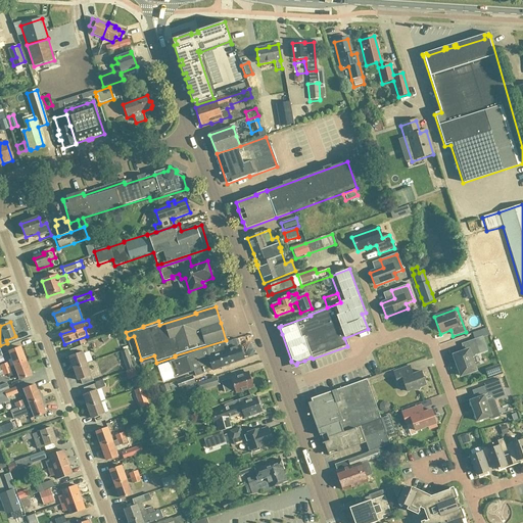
[(106,335),(99,338),(100,341),(103,344),(108,340),(106,335)]
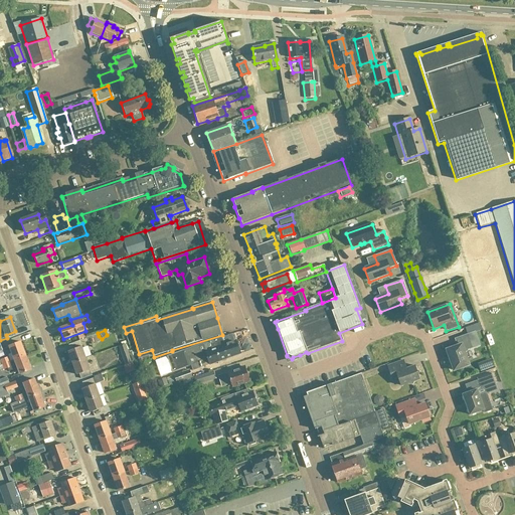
[(457,346),(446,350),(453,371),(455,370),(467,366),(468,366),(463,351),(472,349),(470,345),(478,342),(475,332),(467,335),(454,340),(457,346)]
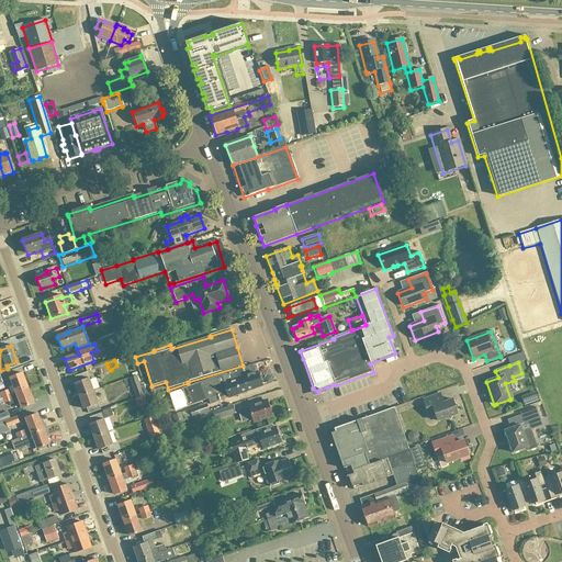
[(198,383),(198,384),(181,390),(188,407),(204,401),(226,393),(228,398),(262,386),(257,372),(255,373),(253,366),(242,369),(217,377),(198,383)]
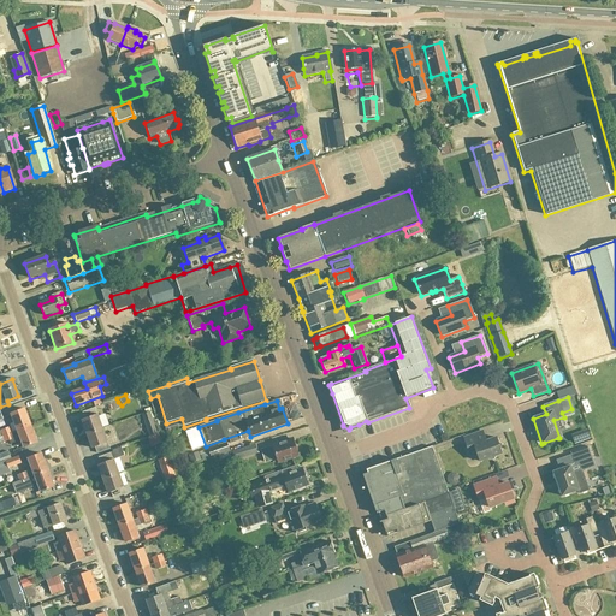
[(17,432),(30,427),(23,410),(11,415),(17,432)]
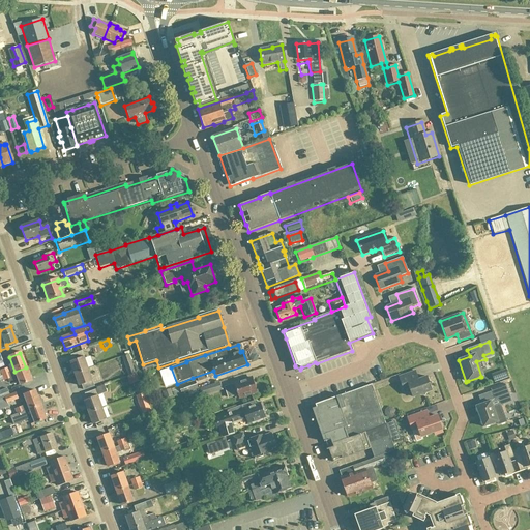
[(74,374),(87,370),(83,357),(82,357),(81,353),(70,356),(72,361),(69,362),(74,374)]
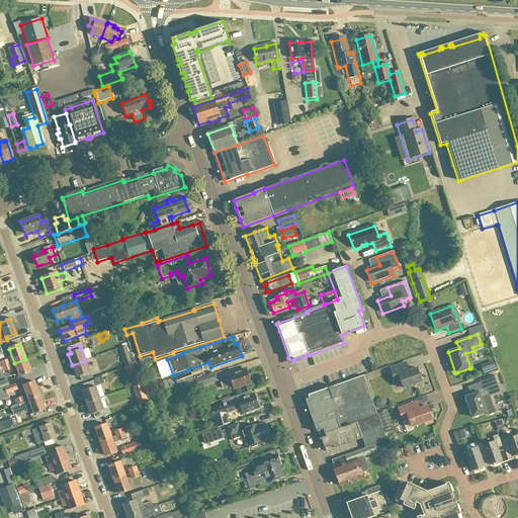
[(121,359),(128,357),(125,347),(118,349),(121,359)]
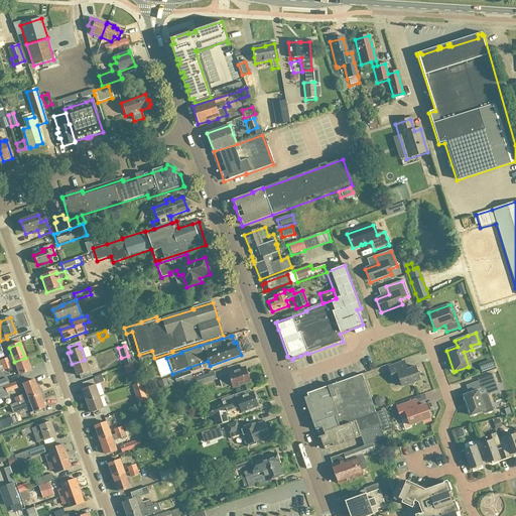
[(138,363),(149,361),(147,354),(136,357),(138,363)]
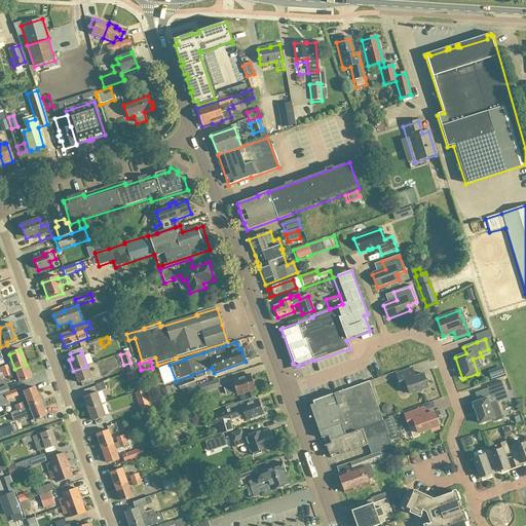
[(126,374),(134,371),(132,364),(124,366),(126,374)]
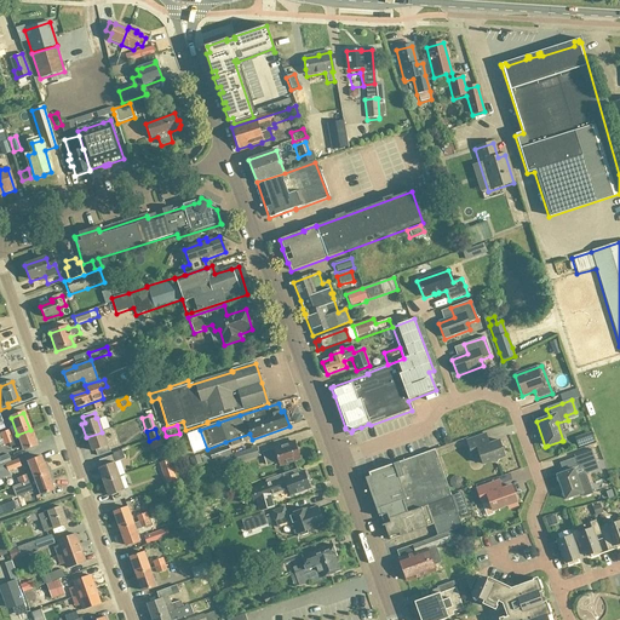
[(0,441),(17,435),(11,436),(10,430),(0,434),(0,441)]
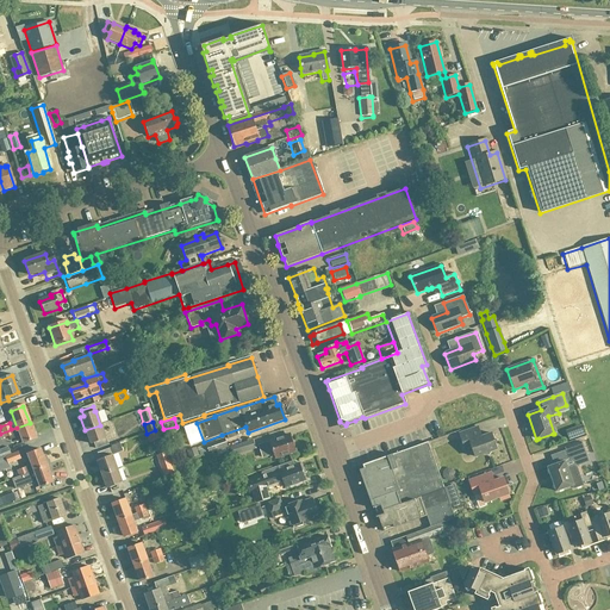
[(36,440),(30,423),(17,428),(20,437),(23,444),(36,440)]
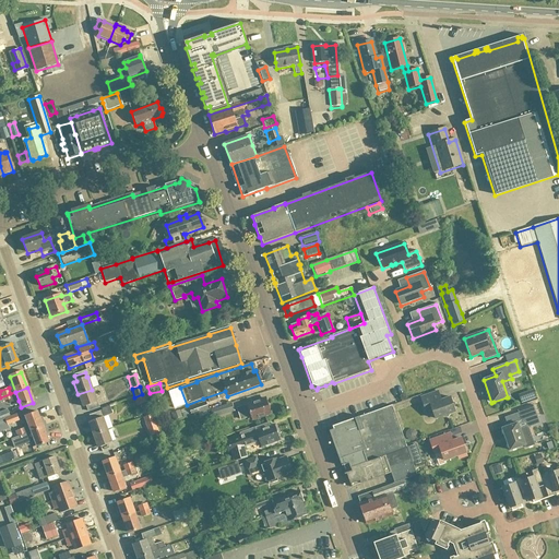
[(92,390),(78,394),(82,407),(85,406),(87,413),(98,408),(96,403),(92,390)]
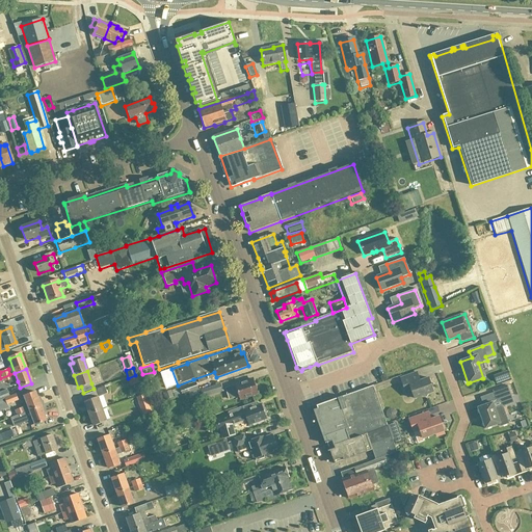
[(18,381),(15,373),(0,378),(0,382),(2,381),(3,383),(6,381),(8,384),(18,381)]
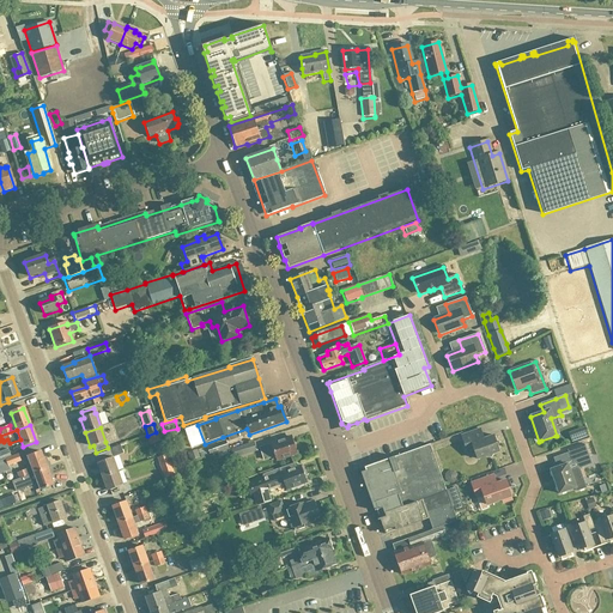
[(483,441),(479,430),(460,437),(467,454),(473,451),(477,460),(486,457),(490,459),(492,455),(498,453),(497,448),(498,443),(495,442),(493,436),(483,441)]
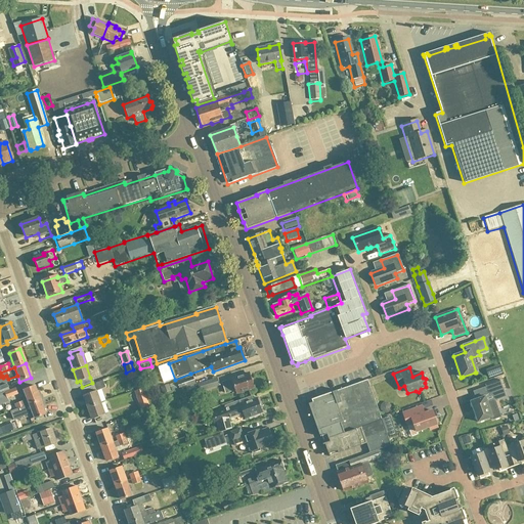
[(127,382),(137,379),(134,370),(124,374),(127,382)]
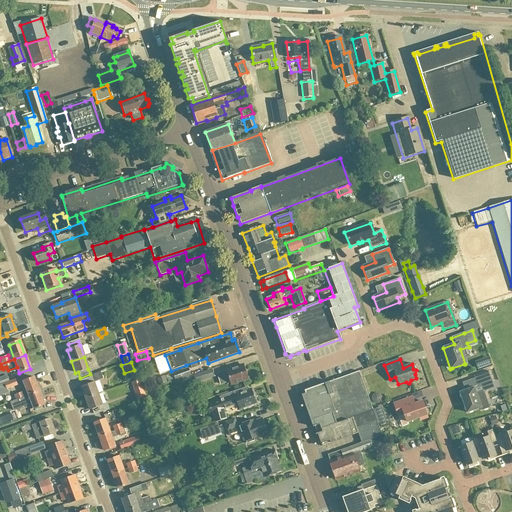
[(242,366),(216,374),(220,385),(229,382),(230,385),(247,379),(242,366)]
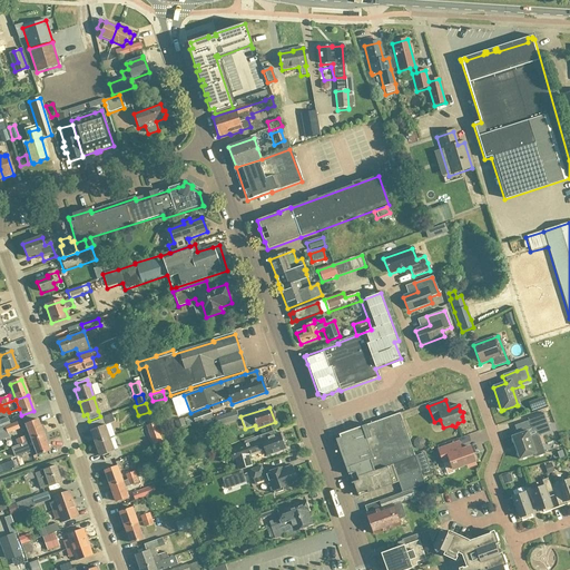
[(200,422),(212,419),(208,410),(192,416),(194,425),(200,422)]
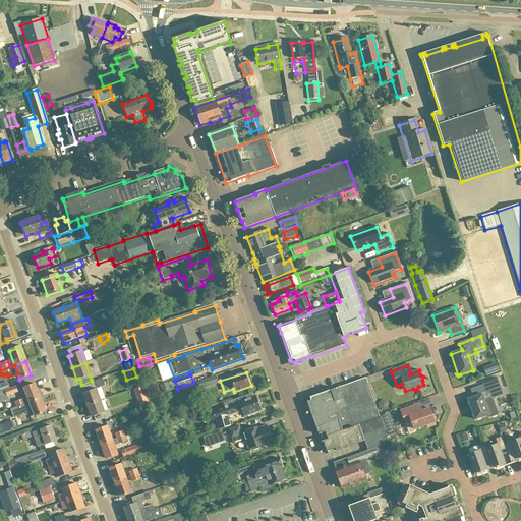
[(193,383),(183,386),(186,394),(218,385),(216,375),(193,383)]
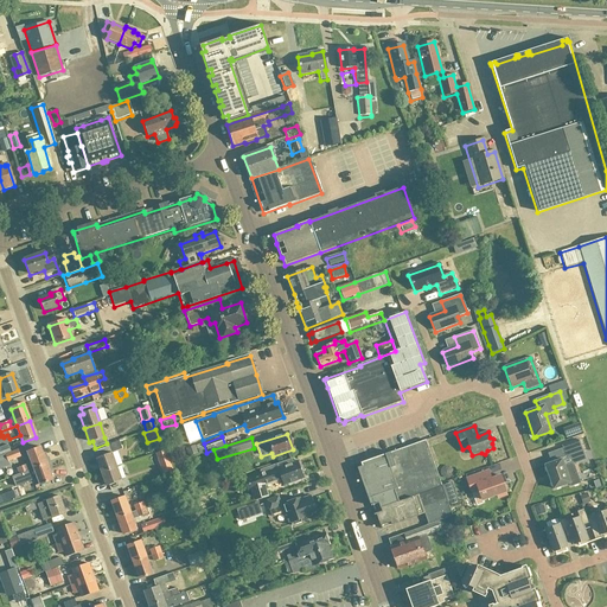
[(151,442),(155,454),(164,452),(160,440),(151,442)]
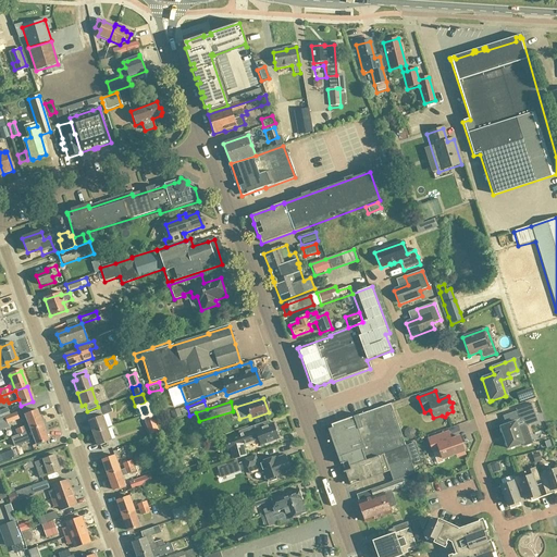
[(332,430),(330,435),(341,465),(339,465),(339,466),(342,466),(344,472),(343,473),(343,474),(345,473),(349,486),(350,486),(353,485),(388,472),(393,482),(401,479),(415,474),(408,456),(405,447),(390,404),(331,425),(332,430)]
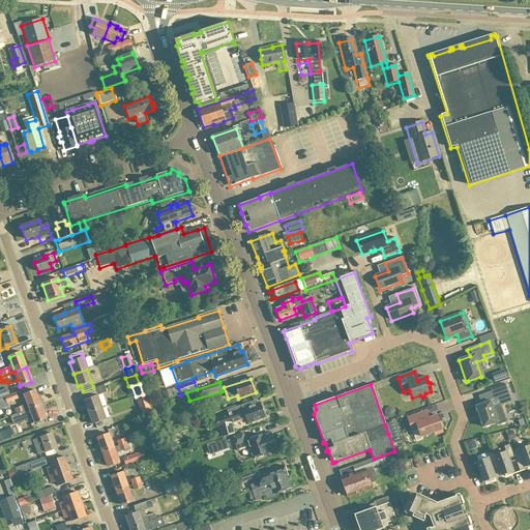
[(4,398),(9,395),(6,389),(0,390),(0,399),(4,398)]
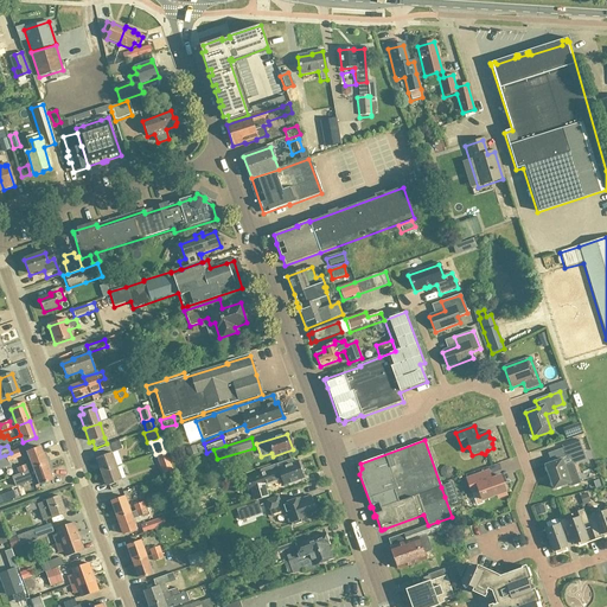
[(31,464),(25,466),(17,470),(19,475),(46,465),(40,448),(27,453),(31,464)]
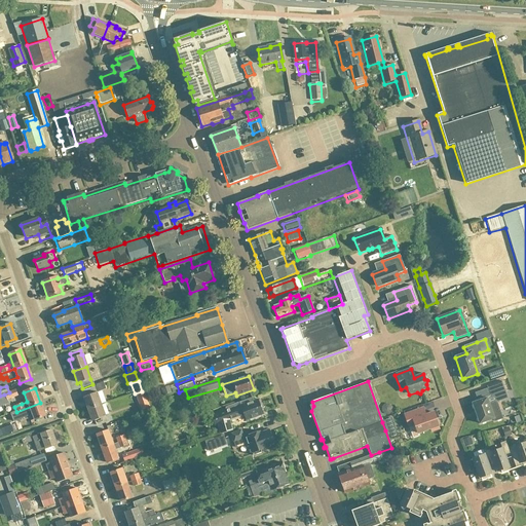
[(87,410),(101,405),(96,392),(96,393),(94,388),(83,391),(85,397),(83,398),(87,410)]
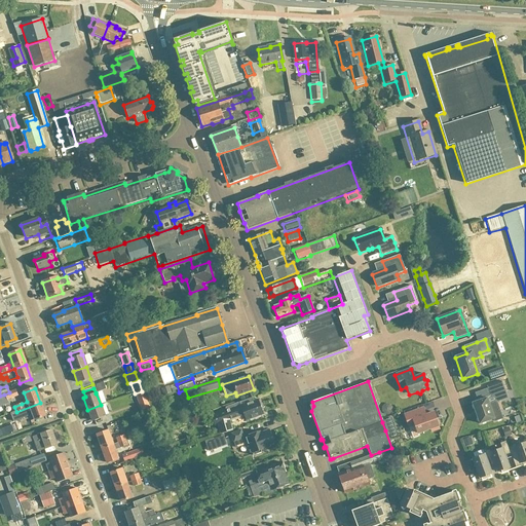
[(496,402),(493,403),(488,389),(475,393),(478,402),(472,404),(479,424),(492,419),(493,423),(502,420),(496,402)]
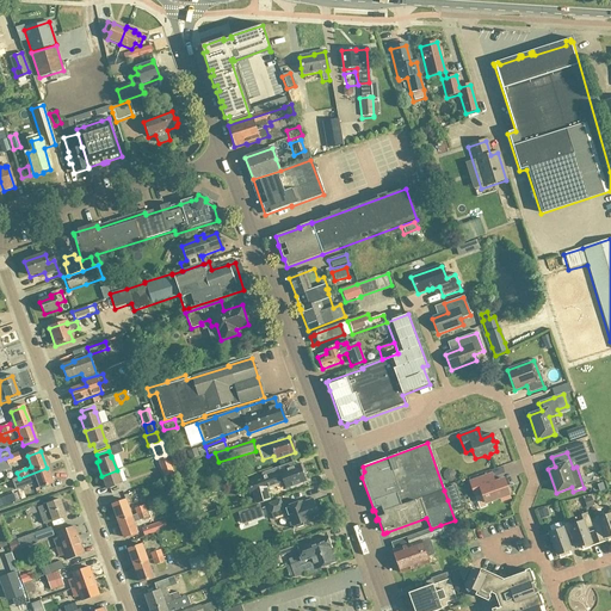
[(11,456),(5,458),(7,464),(20,460),(18,454),(11,456)]
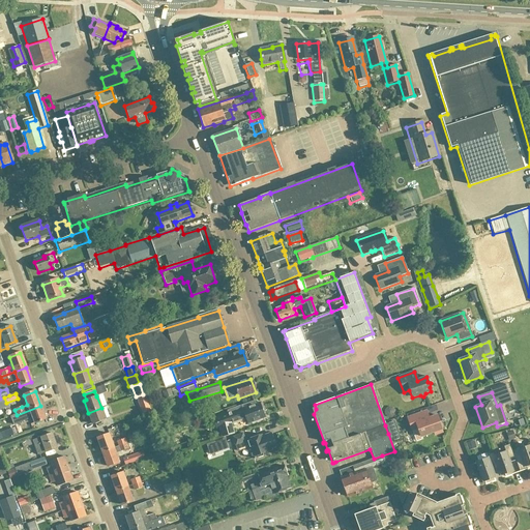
[(254,403),(241,407),(210,417),(215,432),(218,431),(221,438),(233,434),(231,425),(245,420),(247,423),(264,418),(260,404),(255,406),(254,403)]
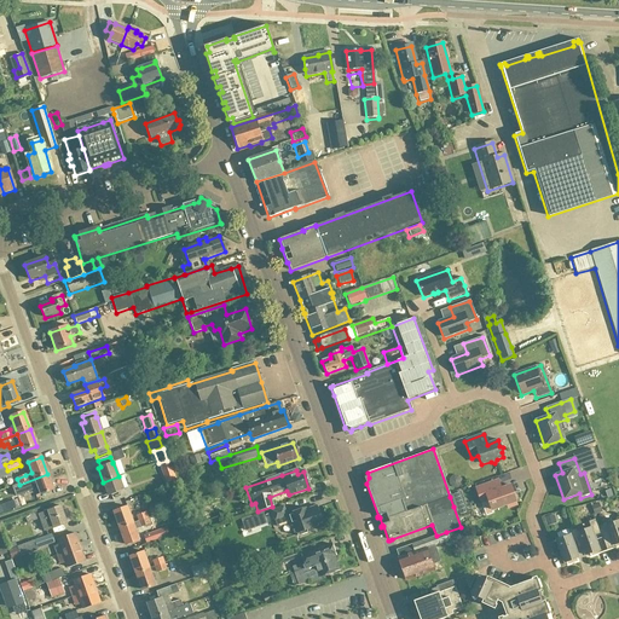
[(526,472),(512,474),(514,490),(528,487),(526,472)]
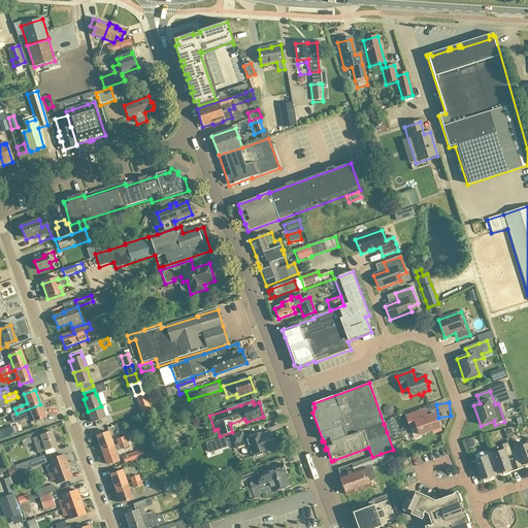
[(40,404),(17,414),(18,419),(26,416),(26,418),(32,416),(34,423),(45,419),(40,404)]
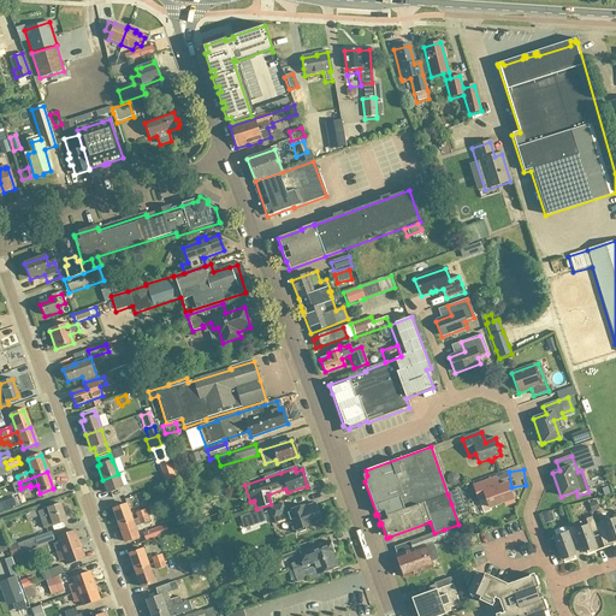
[(118,474),(102,480),(107,495),(111,493),(112,499),(124,495),(122,489),(123,489),(118,474)]
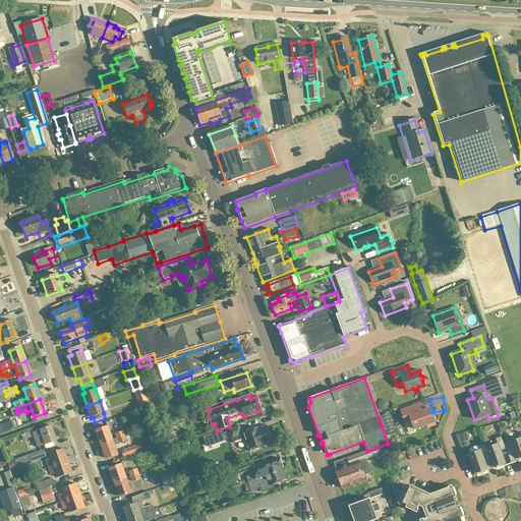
[(381,401),(378,404),(378,408),(381,411),(385,412),(388,409),(388,404),(385,401),(381,401)]
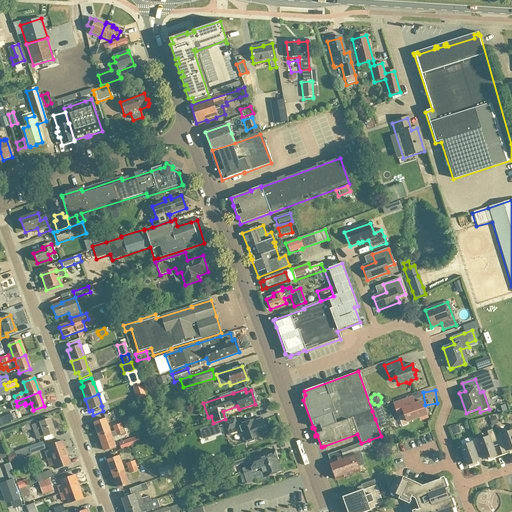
[(408,399),(393,404),(397,417),(403,415),(406,423),(418,418),(419,421),(427,418),(426,415),(427,415),(422,402),(411,406),(408,399)]
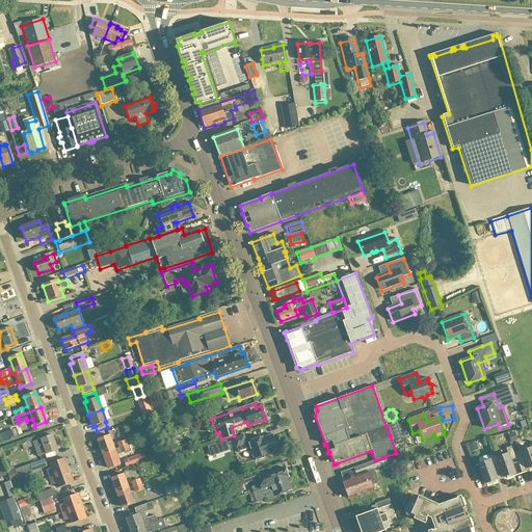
[(169,430),(167,425),(163,426),(161,420),(158,421),(162,433),(169,430)]
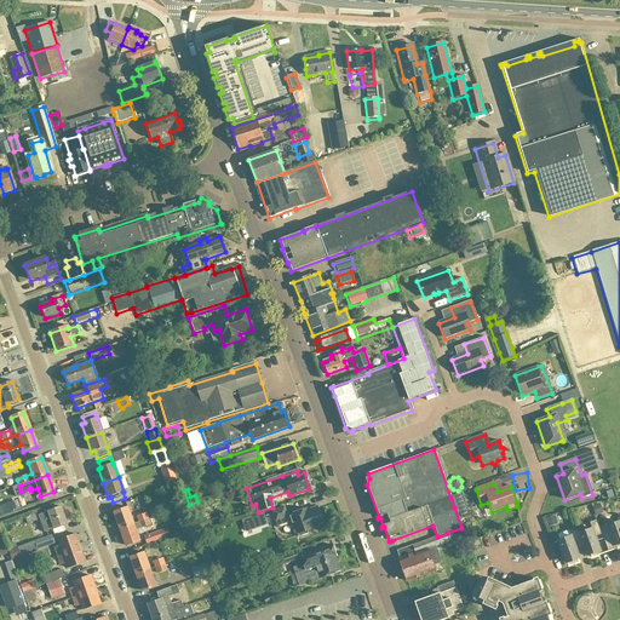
[(460,494),(451,498),(454,507),(464,505),(460,494)]
